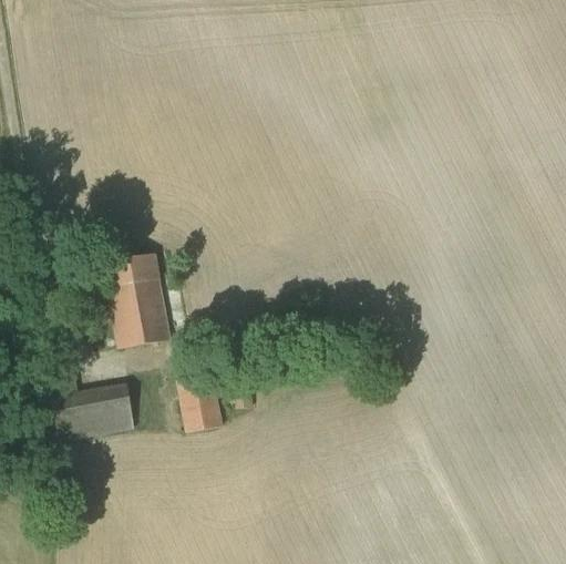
[(117,348),(170,339),(155,253),(102,262),(117,348)]
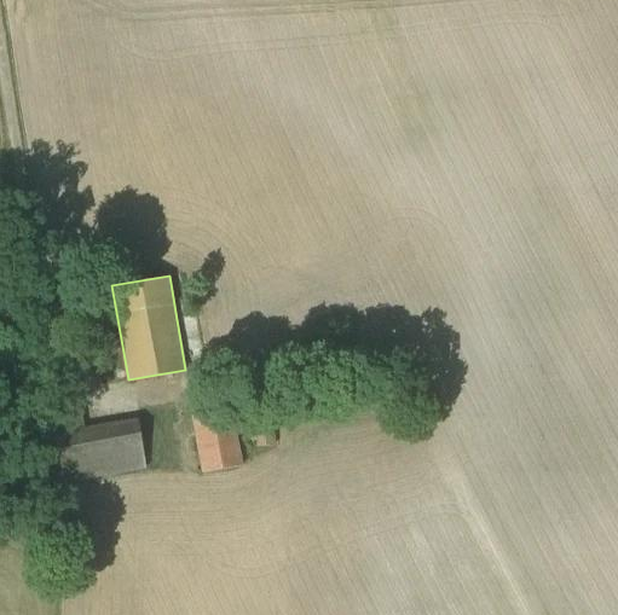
[(202,471),(243,463),(234,407),(191,415),(202,471)]
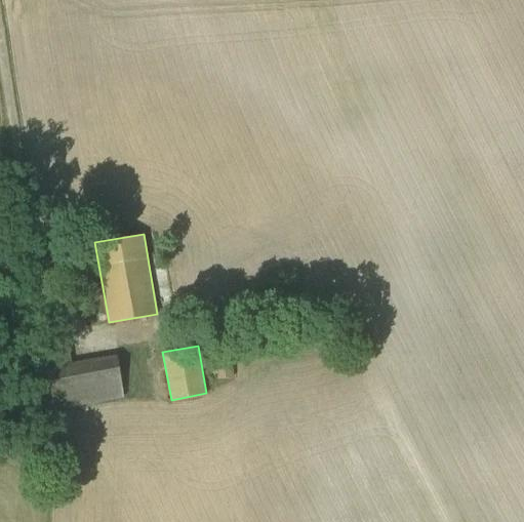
[(72,361),(50,365),(47,365),(54,409),(124,397),(117,354),(117,353),(116,354),(72,361)]
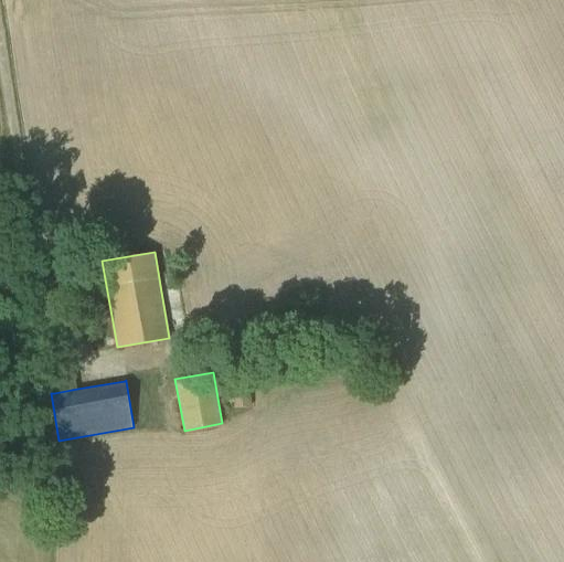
[(229,405),(252,404),(251,381),(227,382),(229,405)]
